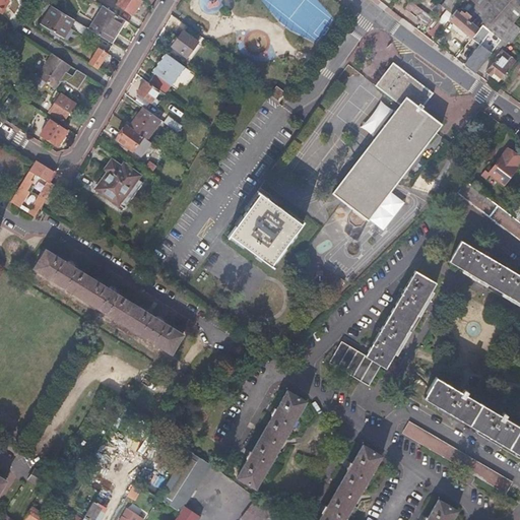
[(119,0),(117,3),(133,14),(141,0),(119,0)]
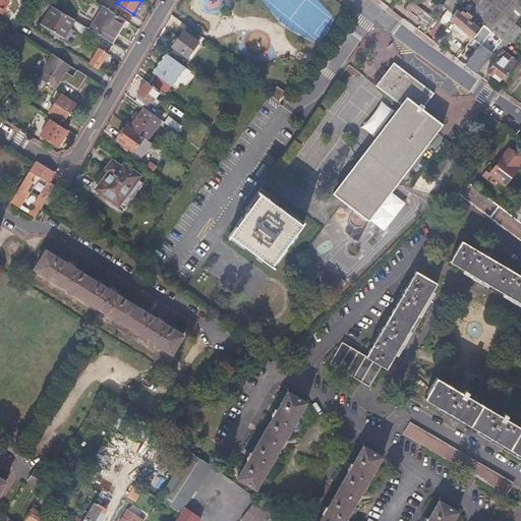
[(459,0),(446,0),(442,5),(453,13),(460,5),(462,2),(459,0)]
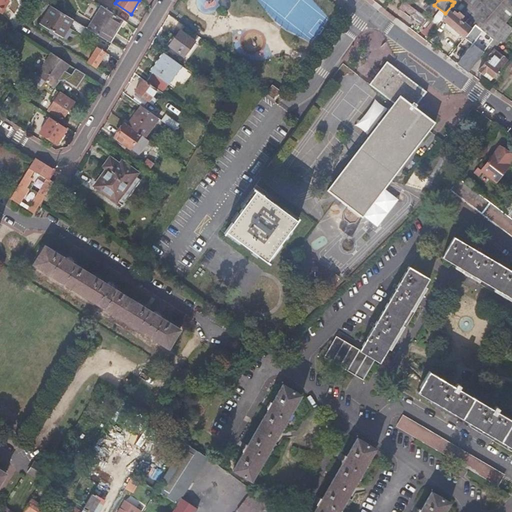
[(499,31),(511,14),(511,2),(509,0),(455,0),(454,2),(452,5),(494,37),(499,31)]
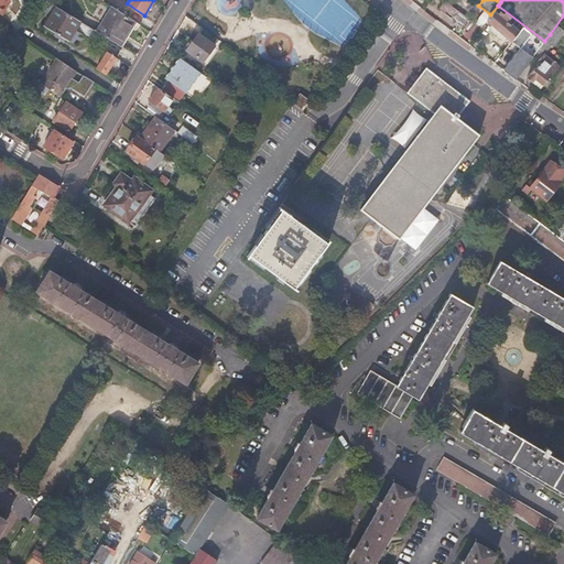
[(474,22),(445,1),(441,7),(469,29),(474,22)]
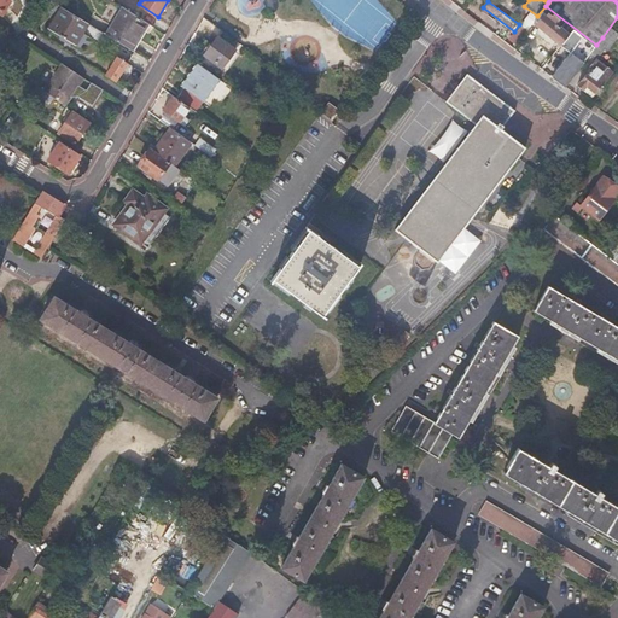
[(76,44),(88,23),(63,6),(50,27),(76,44)]
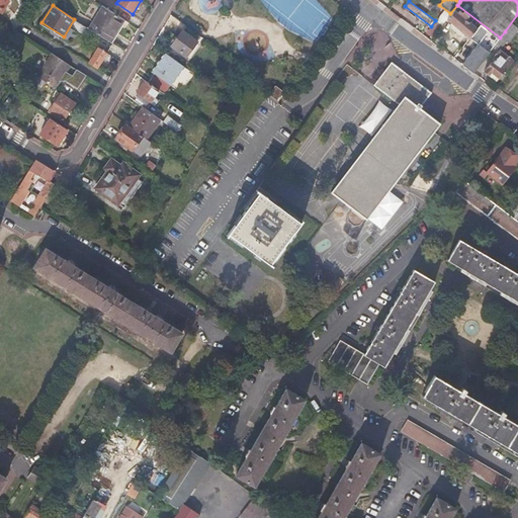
[(462,64),(473,72),(495,46),(500,37),(457,5),(450,13),(447,18),(479,42),(462,64)]
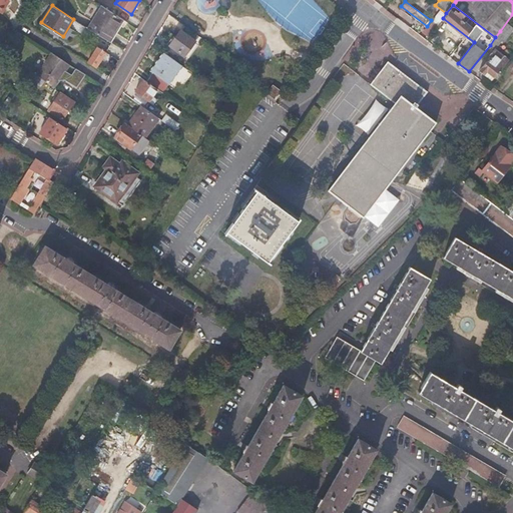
[(89,29),(108,41),(122,20),(103,7),(89,29)]
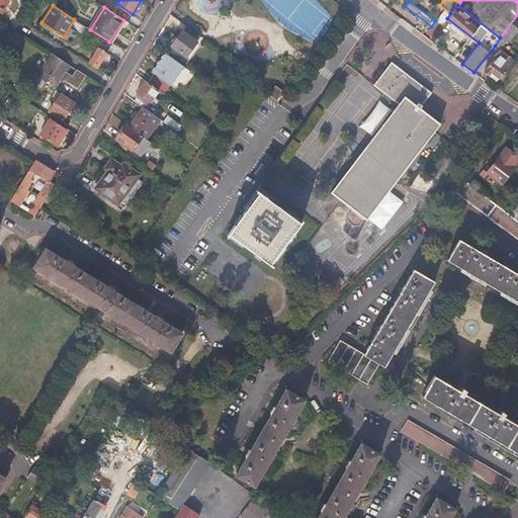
[(200,37),(187,28),(183,33),(182,32),(171,47),(185,58),(200,37)]
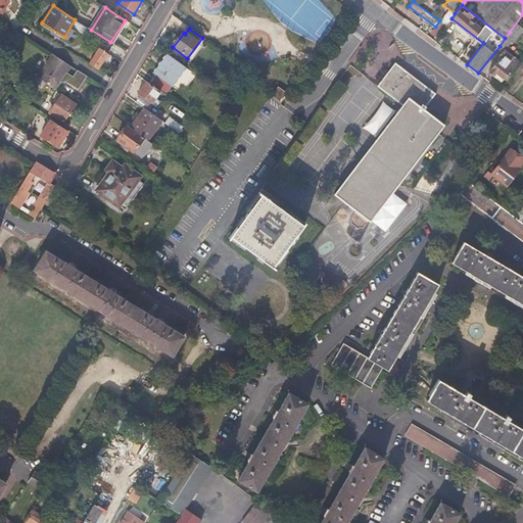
[(515,36),(510,32),(505,38),(500,46),(504,49),(498,55),(501,56),(488,70),(493,75),(496,72),(505,78),(519,59),(506,49),(515,36)]
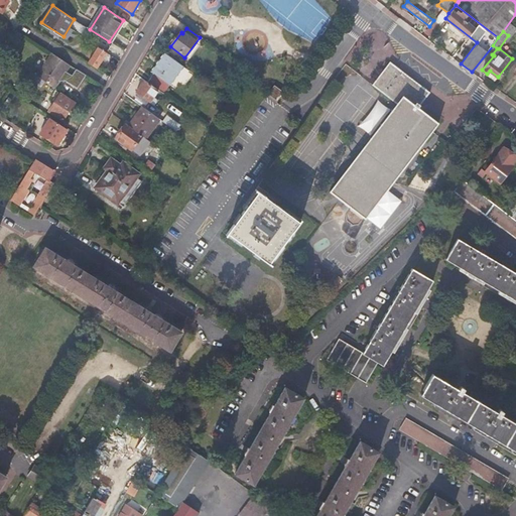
[(82,58),(100,71),(110,55),(91,43),(82,58)]
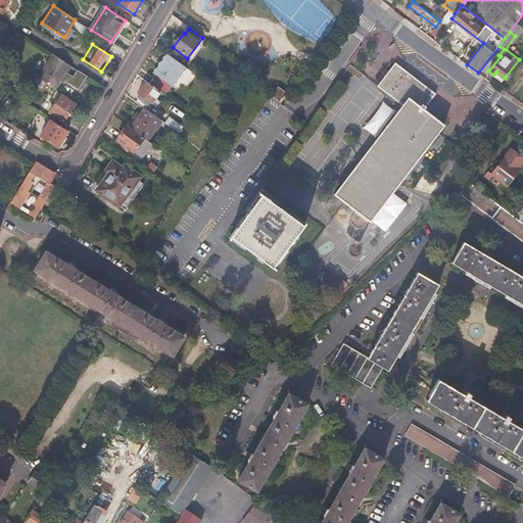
[(77,90),(87,77),(52,53),(36,76),(55,90),(62,80),(77,90)]
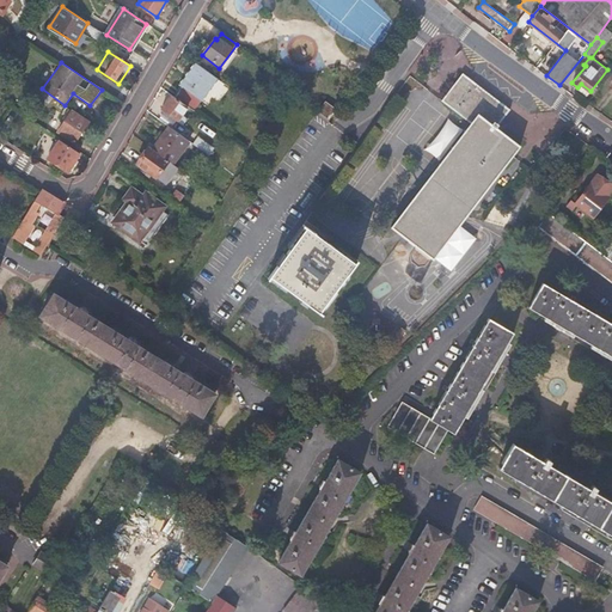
[(183,105),(187,108),(191,111),(216,80),(195,63),(177,85),(181,87),(172,97),(183,105)]
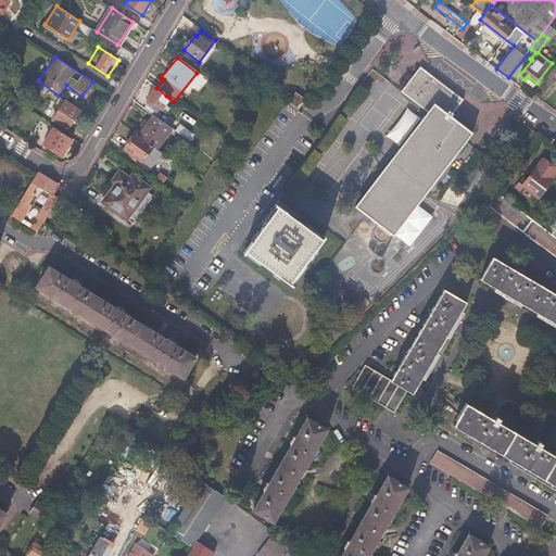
[(463,100),(420,66),(401,91),(429,112),(355,207),(365,215),(392,236),(465,142),(471,134),(450,116),(463,100)]
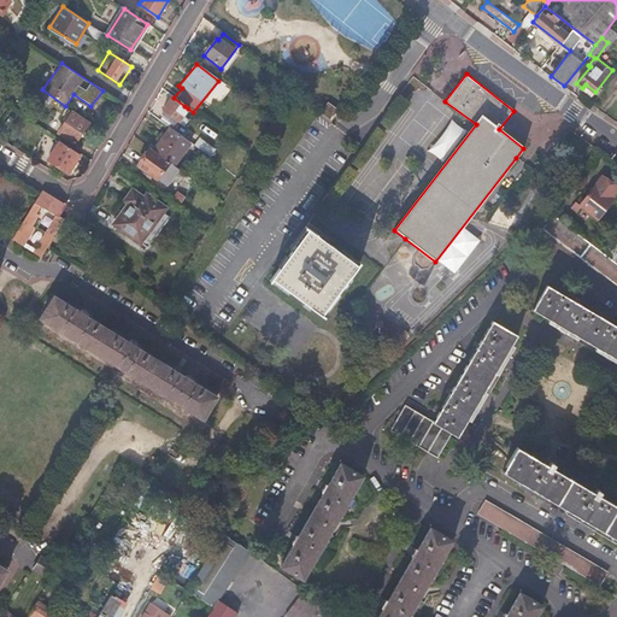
[(174,98),(172,97),(162,110),(183,127),(187,122),(182,117),(188,109),(184,106),(174,98)]
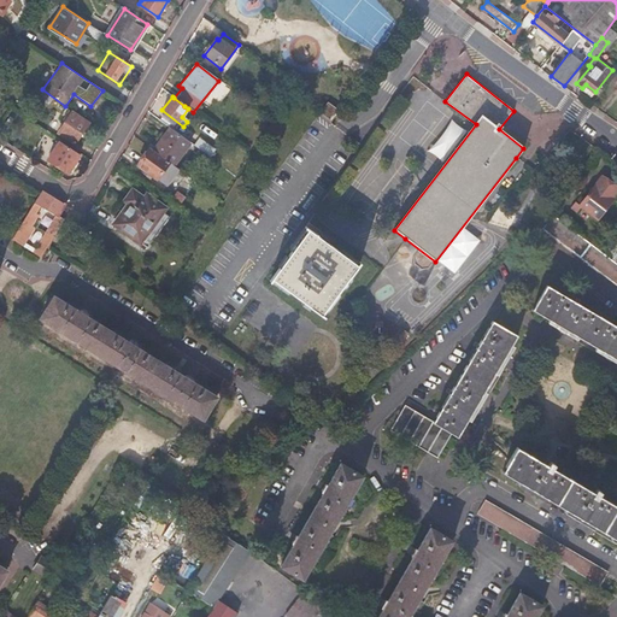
[(333,119),(340,110),(329,101),(322,111),(333,119)]
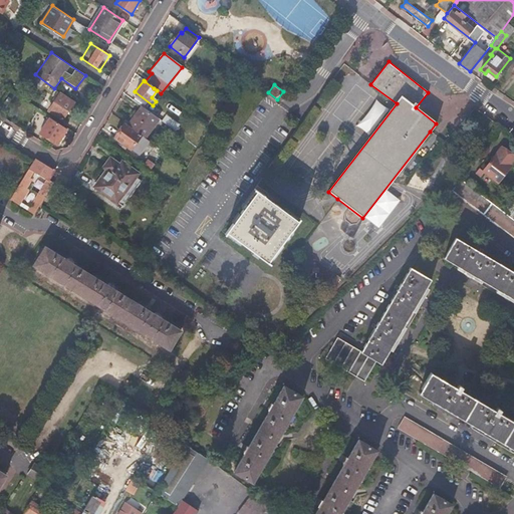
[(62,122),(73,106),(59,96),(48,112),(62,122)]
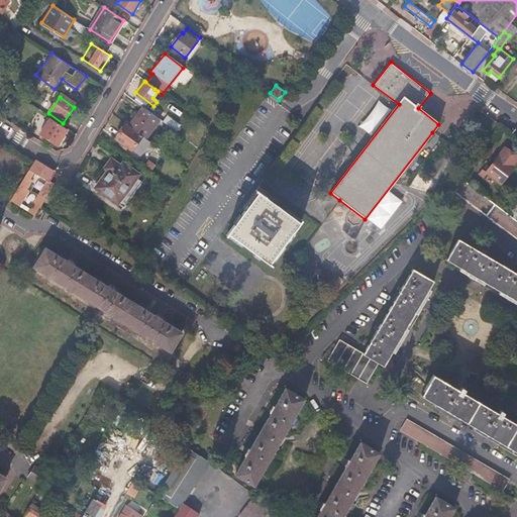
[(128,126),(141,136),(145,139),(159,121),(142,108),(128,126)]
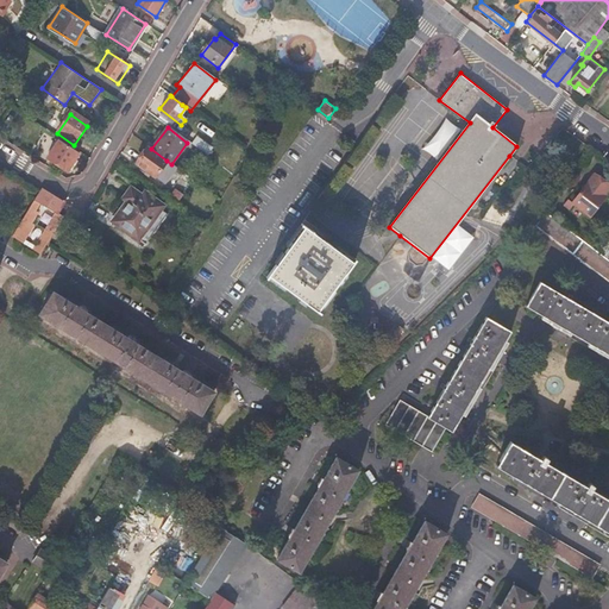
[(67,169),(79,151),(61,139),(60,138),(46,156),(67,169)]
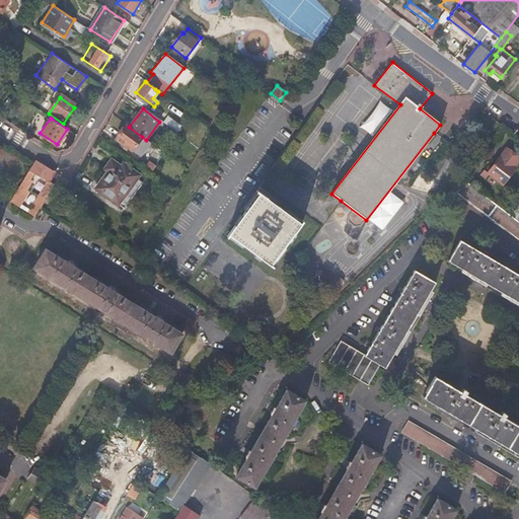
[(168,119),(163,124),(176,134),(180,128),(168,119)]
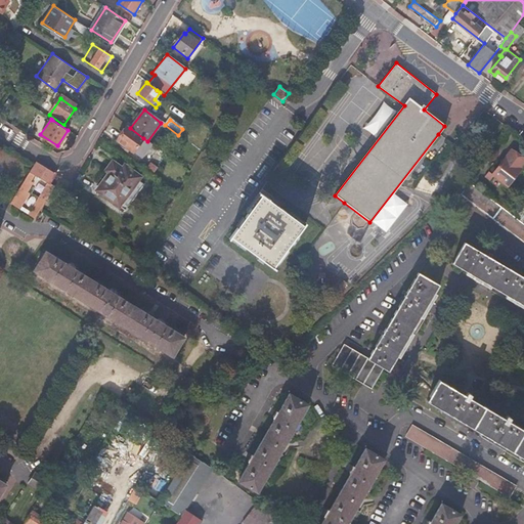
[(130,128),(128,126),(117,140),(133,153),(143,138),(130,128)]
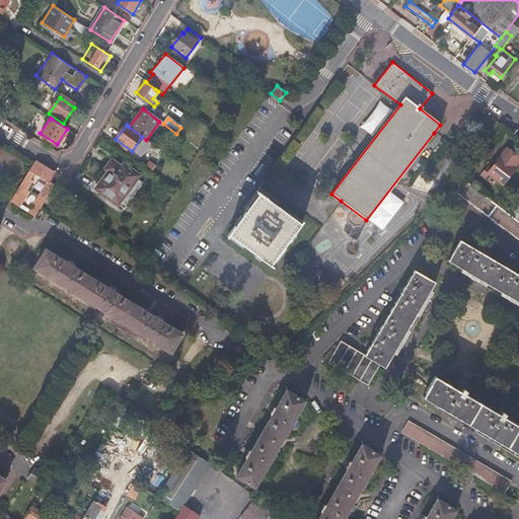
[(151,151),(155,147),(148,142),(145,146),(151,151)]
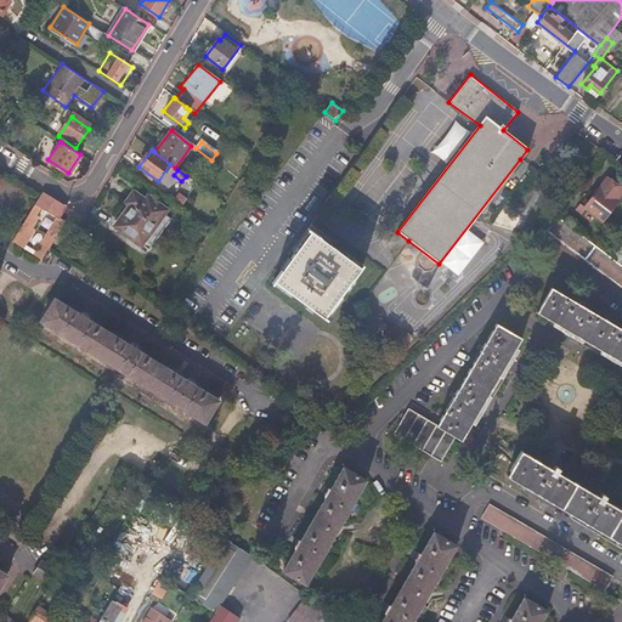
[(621,191),(605,179),(583,207),(580,203),(576,208),(581,213),(586,208),(600,220),(616,199),(616,198),(621,191)]
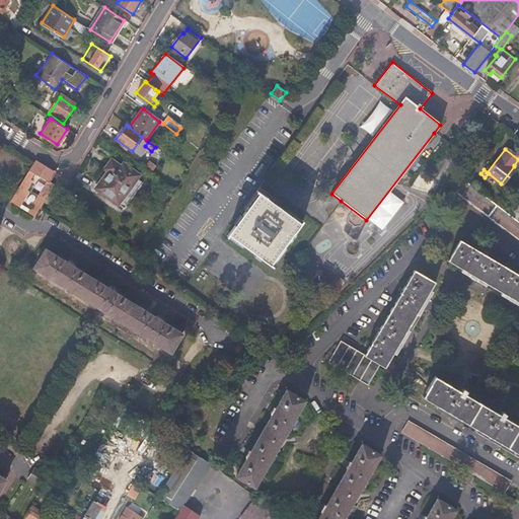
[(48,179),(49,180),(55,171),(35,159),(34,161),(29,168),(48,179)]
